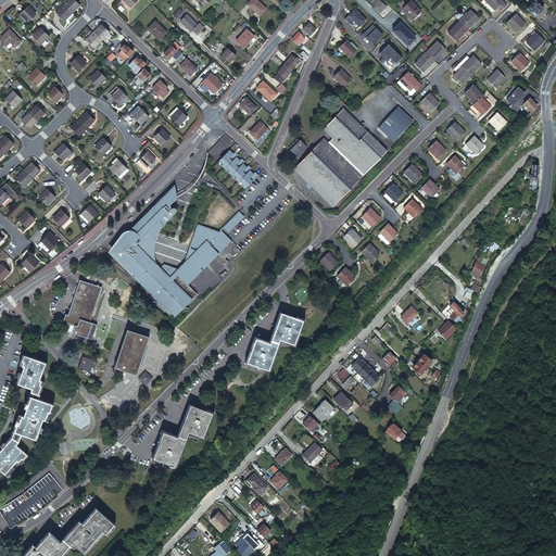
[(73,0),(66,8),(73,15),(76,11),(78,11),(81,8),(73,0)]
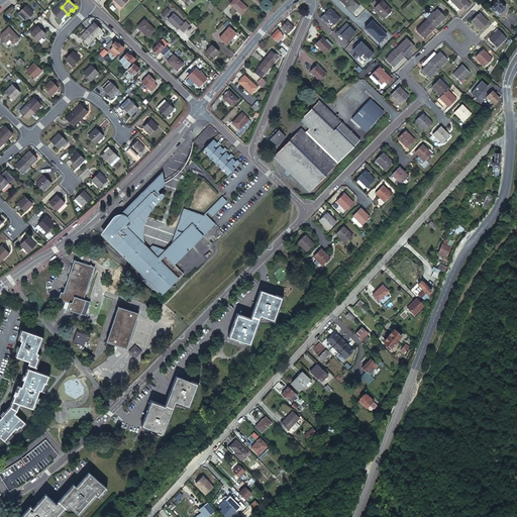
[(238,0),(234,0),(231,4),(241,14),(247,8),(238,0)]
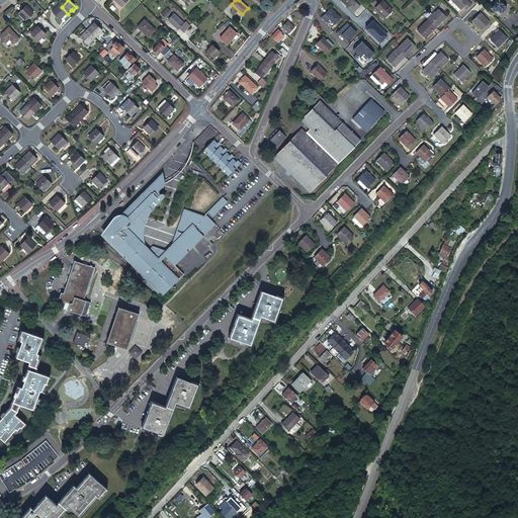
[(349,0),(339,0),(339,1),(342,4),(343,3),(347,6),(345,8),(347,10),(353,4),(349,0)]
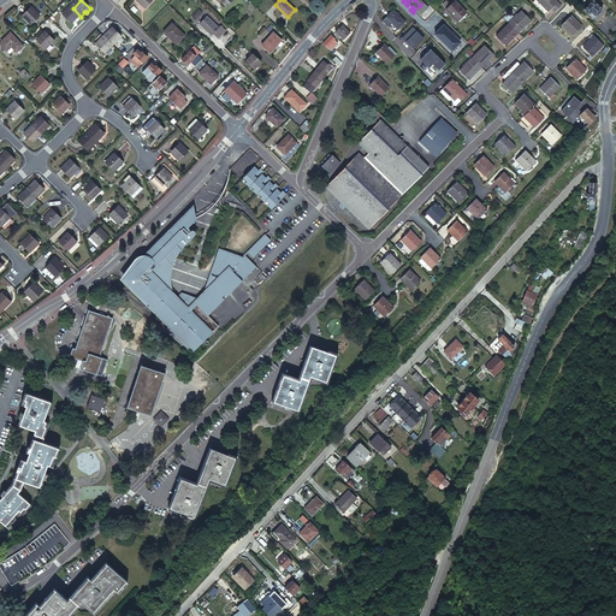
[(452,0),(444,9),(455,21),(463,12),(452,0)]
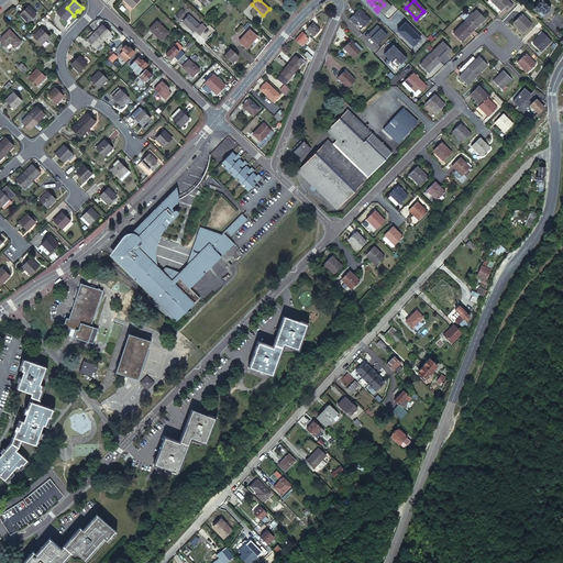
[(504,0),(496,0),(493,3),(500,12),(504,9),(507,12),(511,8),(504,0)]
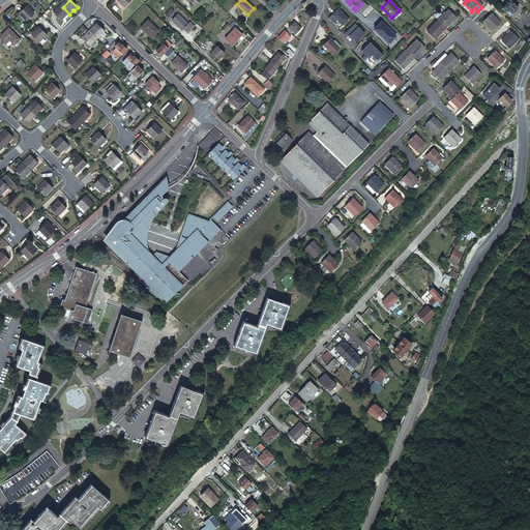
[(509,0),(508,0),(501,7),(506,12),(507,10),(511,15),(518,7),(509,0)]
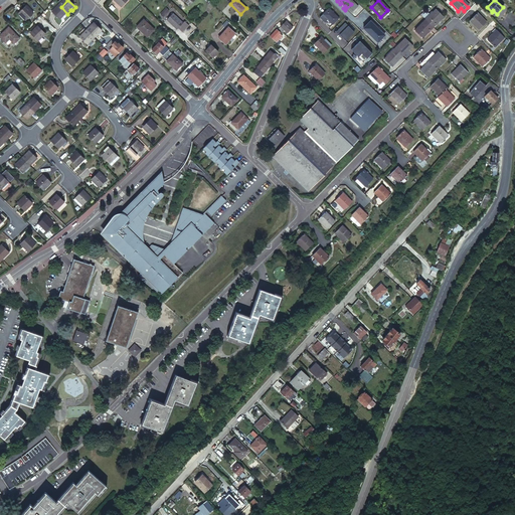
[(25,6),(19,11),(26,19),(33,12),(30,8),(29,9),(25,6)]
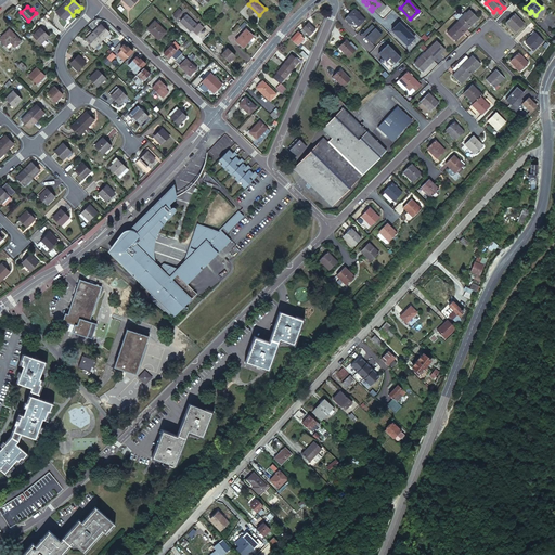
[(66,8),(59,15),(66,23),(69,21),(68,20),(73,15),(66,8)]
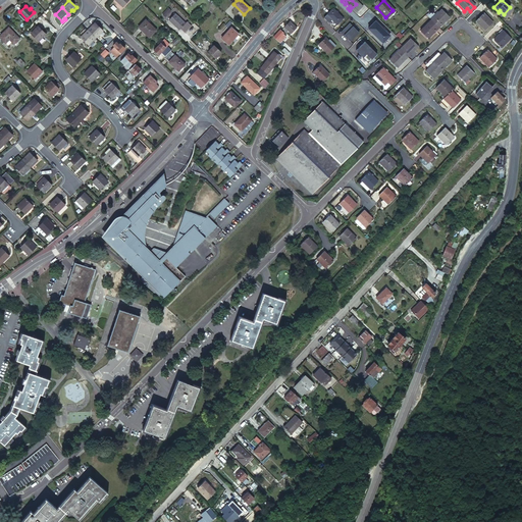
[(168,8),(162,14),(165,17),(170,11),(168,8)]
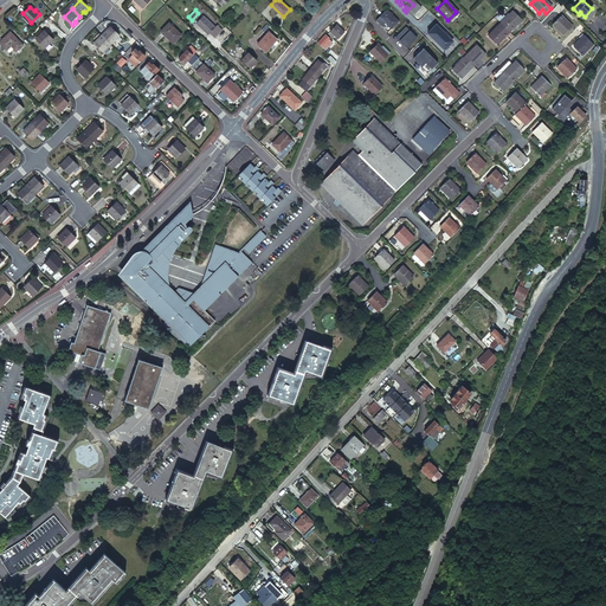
[(378,18),(380,19),(387,27),(389,28),(395,23),(385,11),(378,18)]
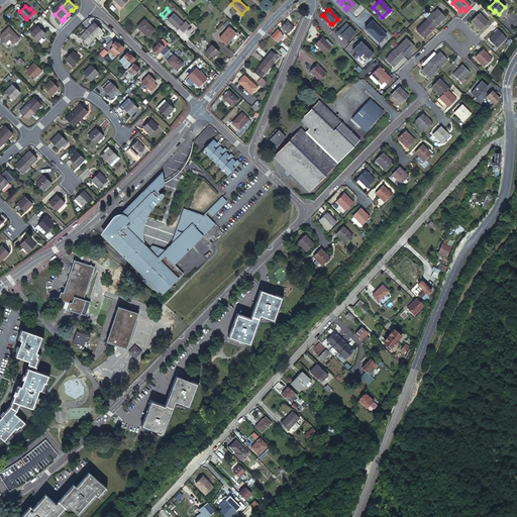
[(434,12),(425,21),(432,29),(442,20),(434,12)]
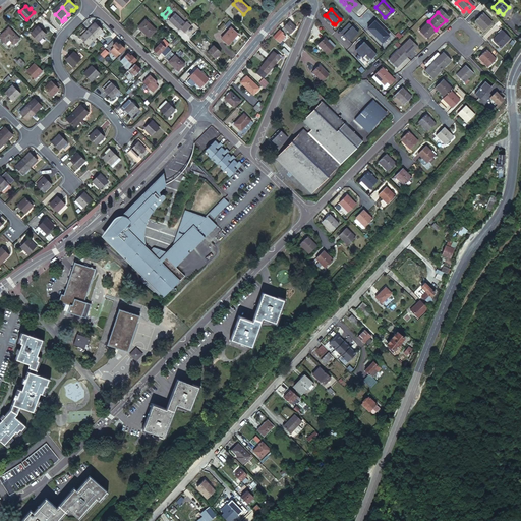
[(175,13),(168,20),(179,31),(180,29),(185,33),(191,26),(186,22),(185,23),(175,13)]
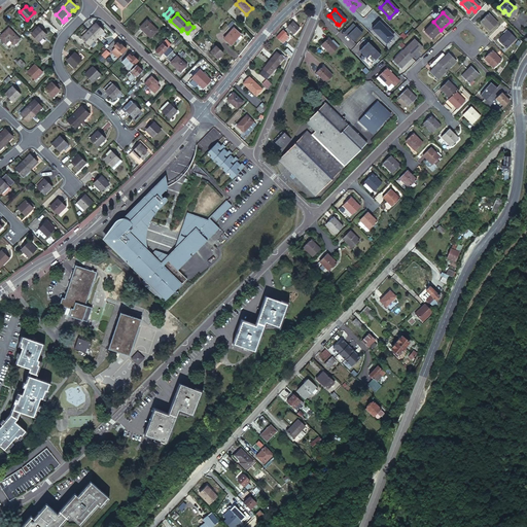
[(486,15),(479,23),(486,30),(493,23),(486,15)]
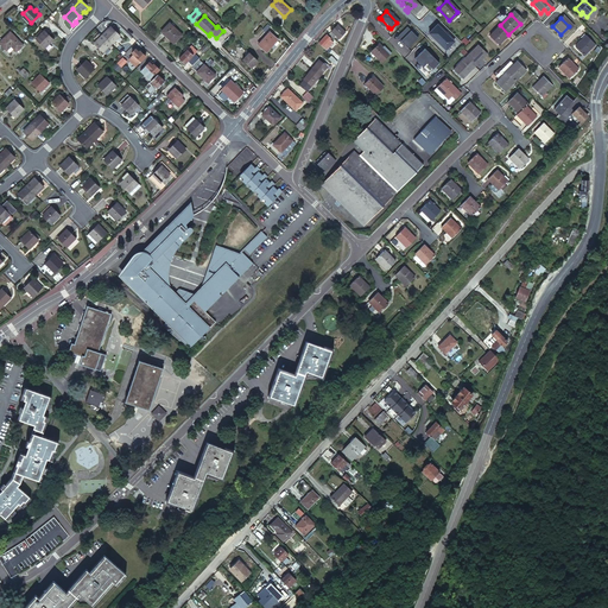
[(385,30),(388,27),(381,19),(378,23),(385,30)]
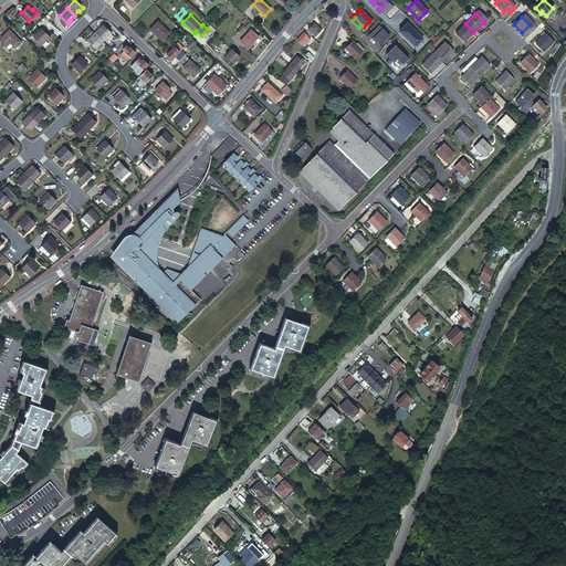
[(155,20),(147,28),(159,41),(167,32),(155,20)]
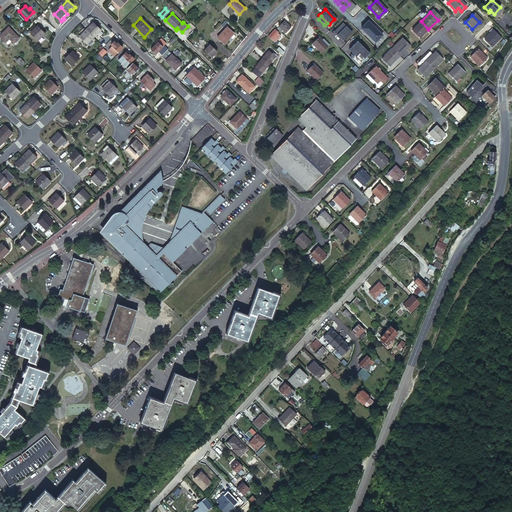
[(284,19),(279,25),(284,31),(290,26),(284,19)]
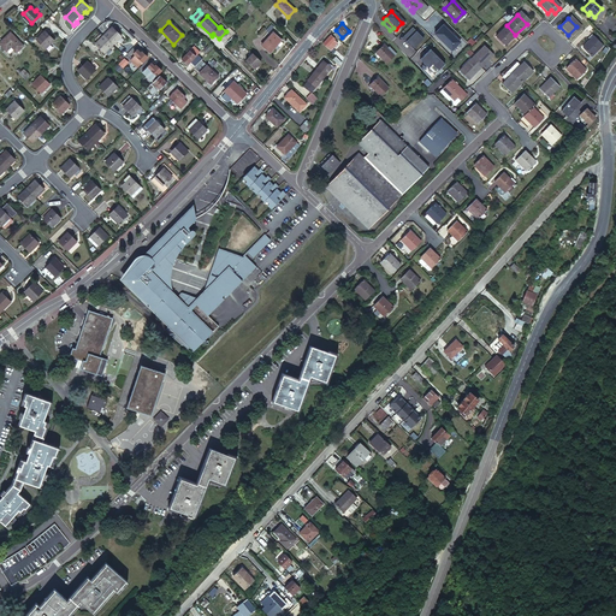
[(458,42),(442,24),(433,33),(438,37),(439,36),(440,39),(439,40),(450,51),(458,42)]
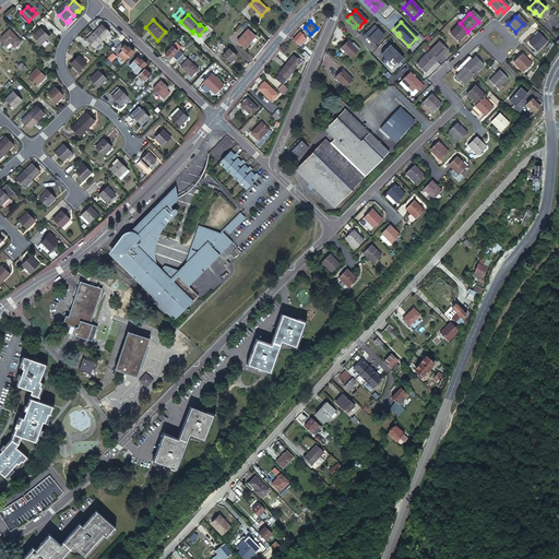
[(460,23),(449,32),(458,40),(467,32),(460,23)]
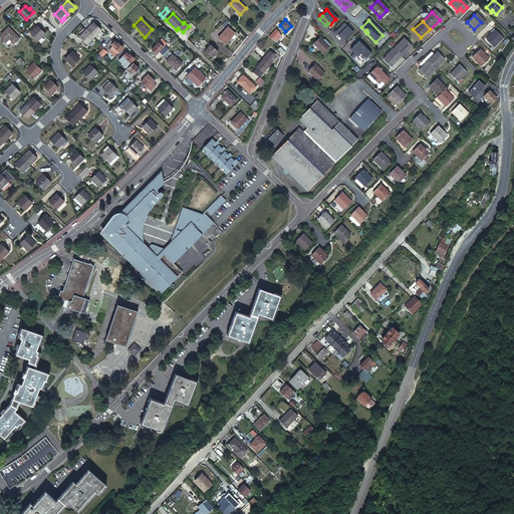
[(343,23),(334,31),(337,35),(336,36),(342,42),(352,32),(343,23)]
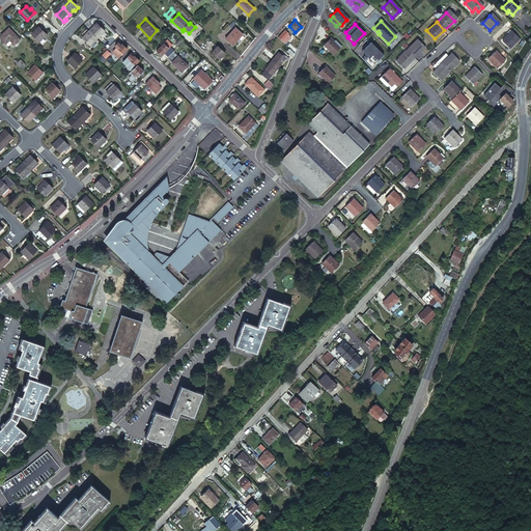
[(0,38),(5,45),(8,40),(16,34),(8,28),(0,36),(0,38)]
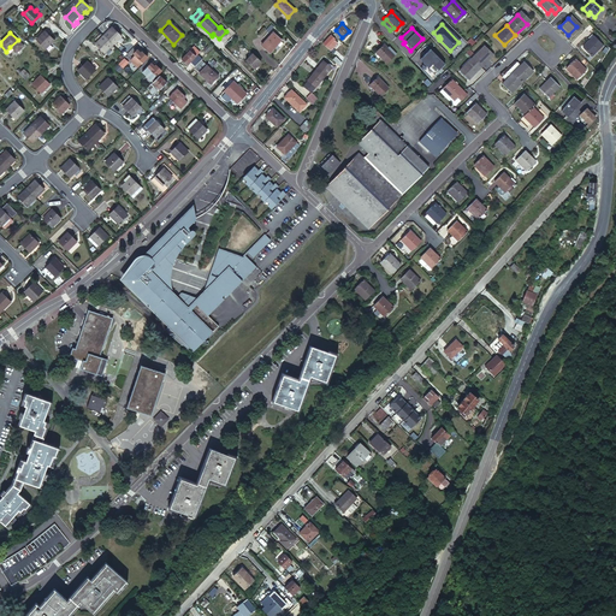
[(46,33),(37,41),(46,49),(51,46),(48,43),(53,40),(46,33)]
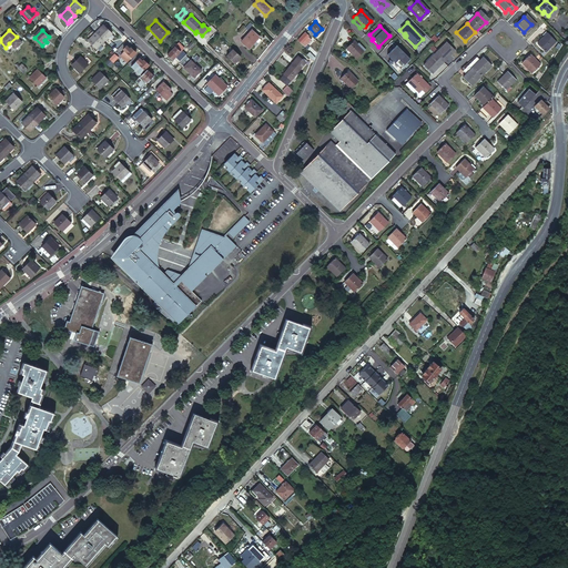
[(104,30),(97,38),(103,44),(108,40),(109,41),(112,37),(104,30)]
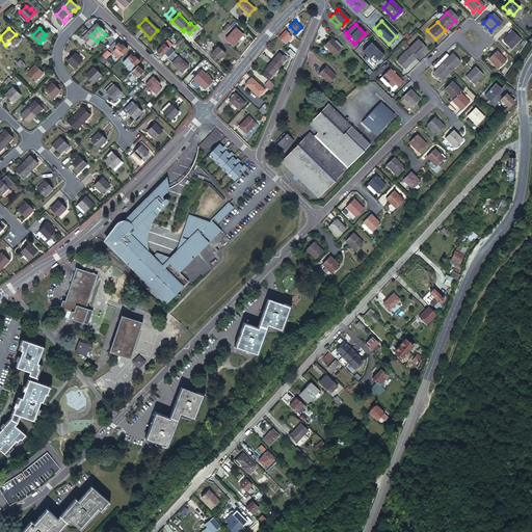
[(234,28),(225,38),(232,45),(241,34),(234,28)]
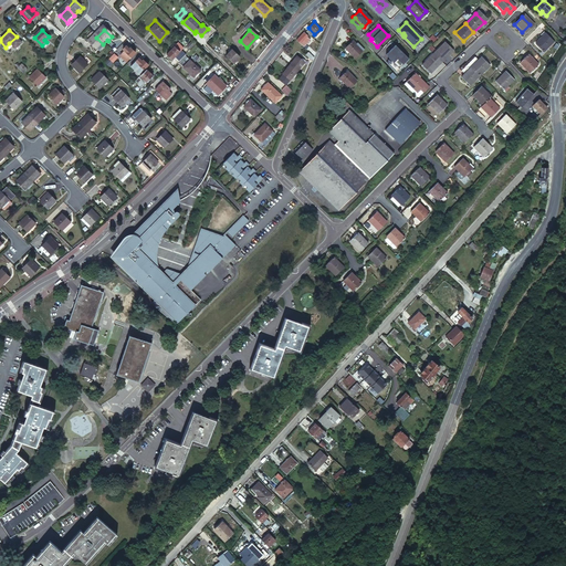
[(304,33),(296,39),(303,45),(308,40),(306,38),(307,37),(304,33)]
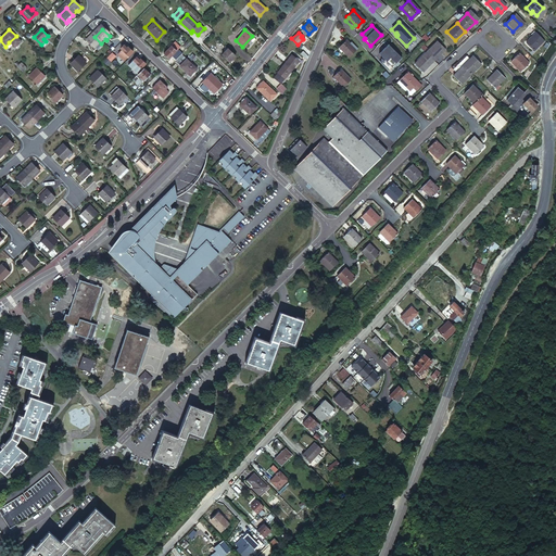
[(534,33),(525,43),(533,52),(544,41),(534,33)]
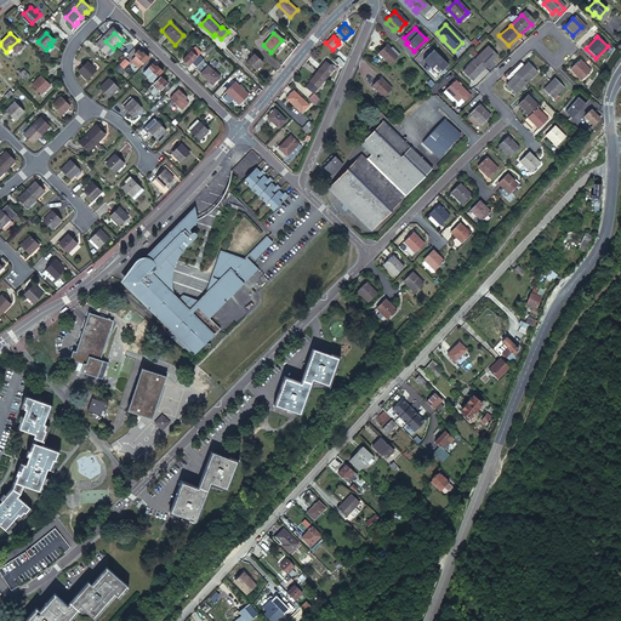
[(10,47),(16,55),(24,47),(18,40),(10,47)]
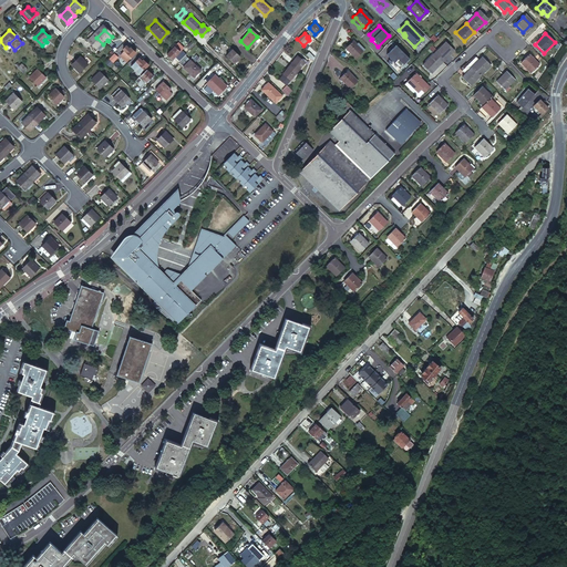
[(96,38),(90,45),(98,52),(101,49),(100,48),(103,44),(96,38)]
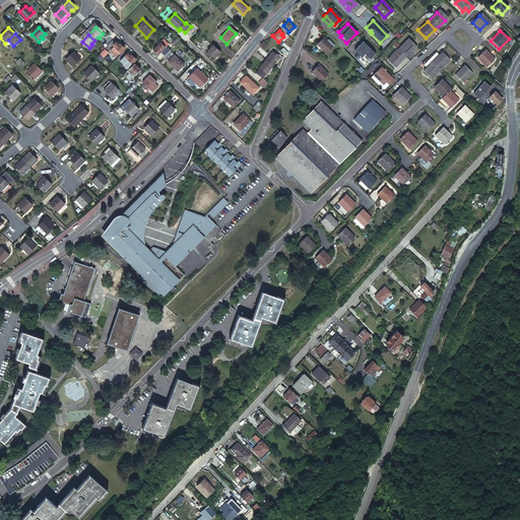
[(160,42),(163,44),(169,38),(167,36),(160,42)]
